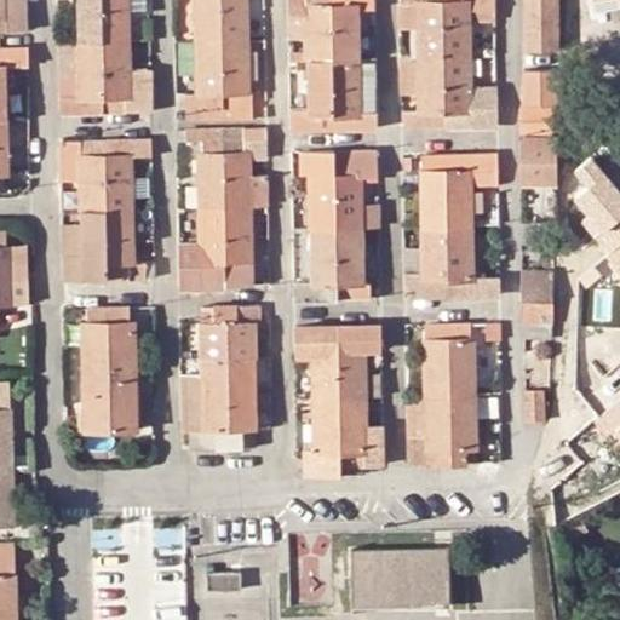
[(0,0),(0,32),(26,32),(24,0),(0,0)]
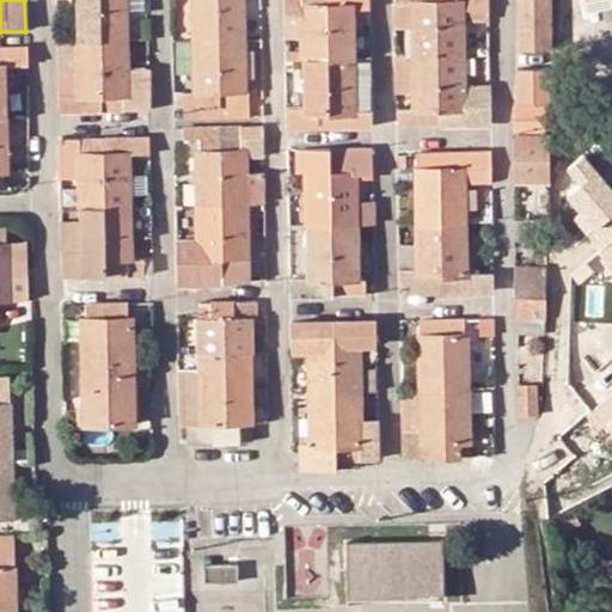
[(77,0),(78,41),(79,69),(59,69),(60,111),(150,110),(150,69),(126,69),(126,40),(124,0),(77,0)]
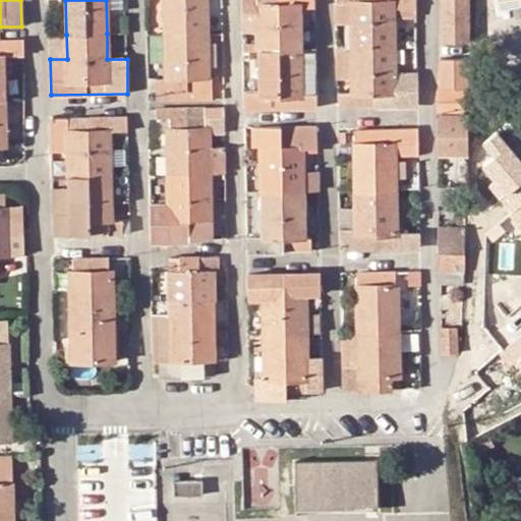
[(165,0),(167,78),(157,79),(158,100),(212,99),(212,78),(207,78),(205,0),(165,0)]
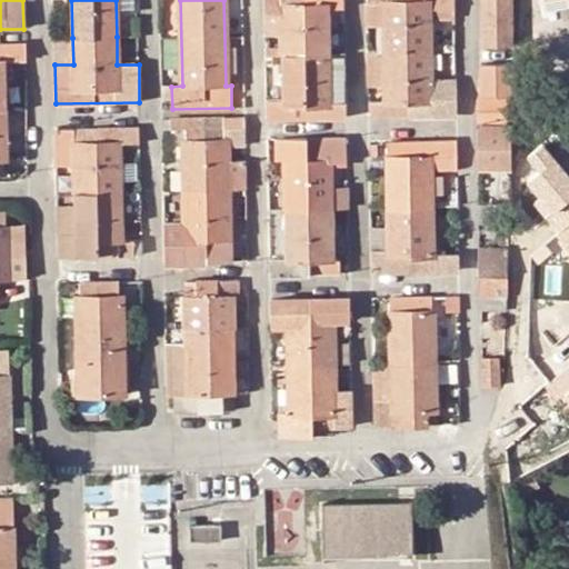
[(343,0),(265,0),(266,13),(281,13),(282,36),(283,100),(267,100),(268,120),(346,119),(346,92),(327,93),(325,8),(328,8),(328,15),(343,15),(343,0)]
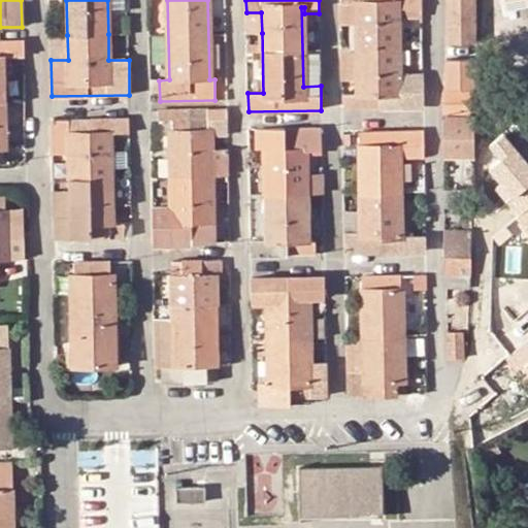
[(421,0),(340,0),(341,4),(341,25),(357,25),(357,50),(358,79),(358,94),(342,94),(343,109),(380,108),(396,108),(423,107),(423,77),(399,77),(399,48),(409,48),(409,43),(399,42),(398,19),(422,19),(421,0)]
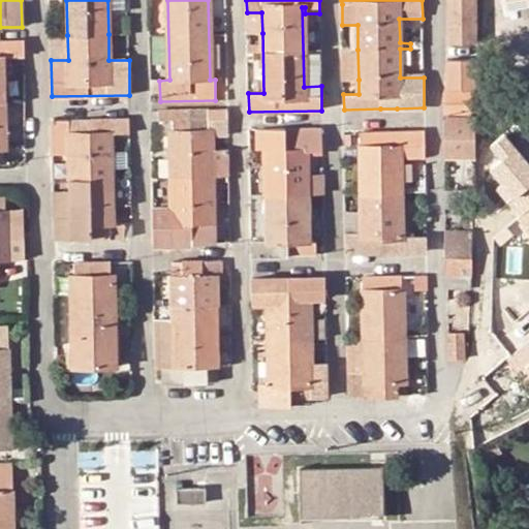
[(447,0),(448,9),(474,8),(473,0),(447,0)]
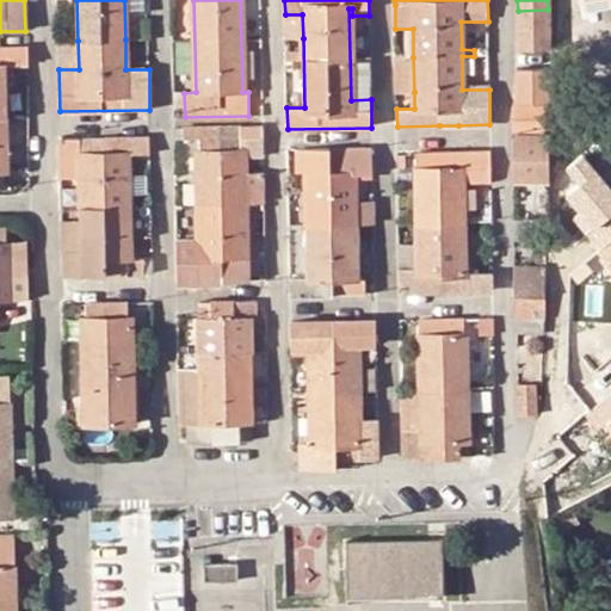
[(518,11),(518,31),(548,30),(548,10),(518,11)]
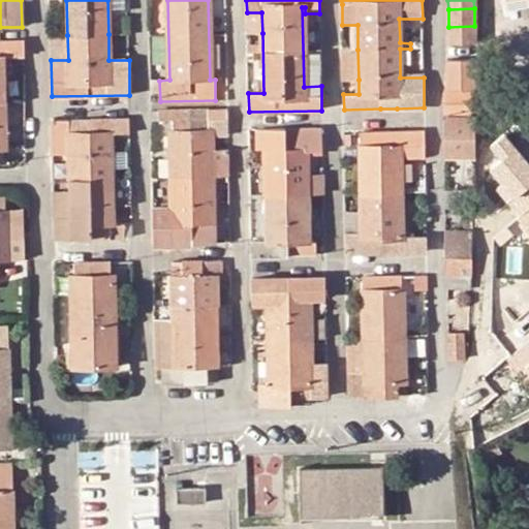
[(247,12),(247,33),(262,33),(261,12),(247,12)]
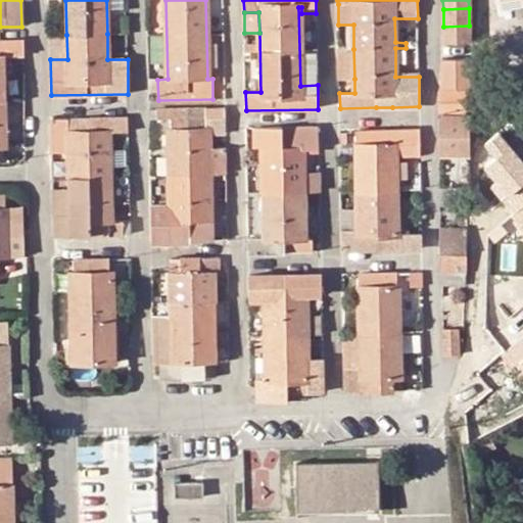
[(443,27),(444,44),(469,43),(469,26),(443,27)]
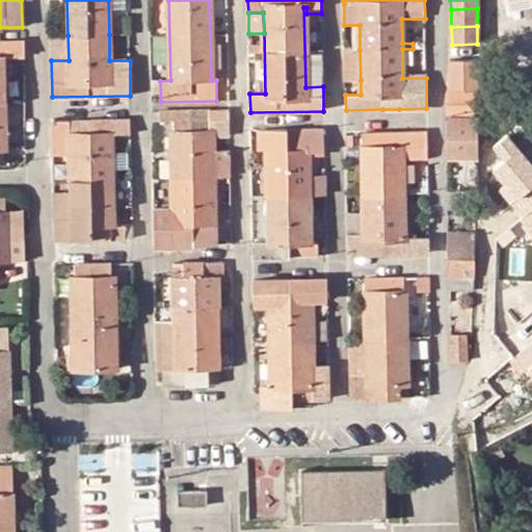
[(68,35),(51,35),(51,60),(69,60),(68,35)]
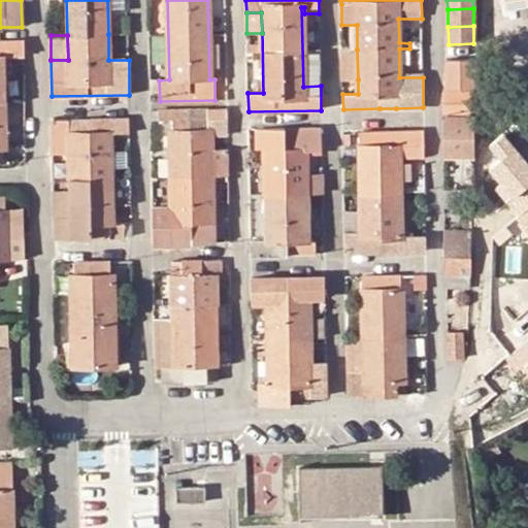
[(23,53),(22,41),(0,41),(0,160),(2,160),(2,147),(4,147),(3,56),(23,56),(23,53)]
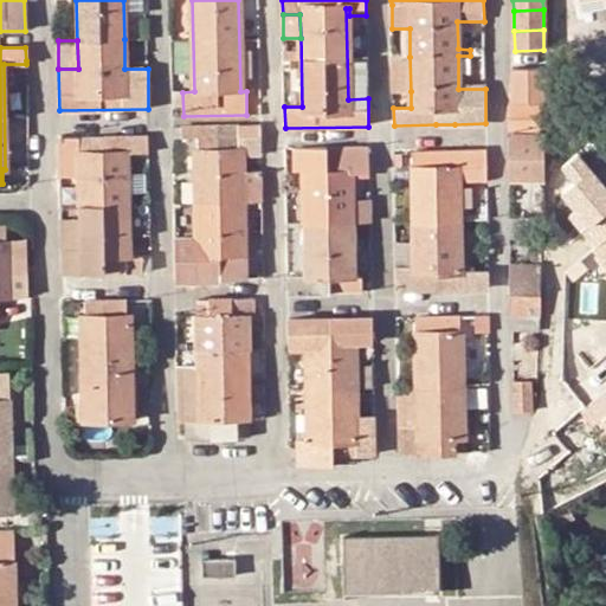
[(543,52),(514,53),(514,84),(542,84),(543,69),(543,52)]
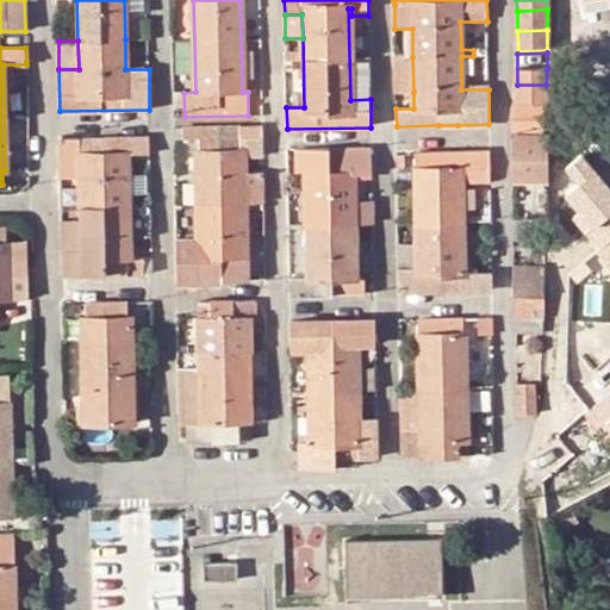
[(414,92),(412,57),(396,57),(396,92),(414,92)]
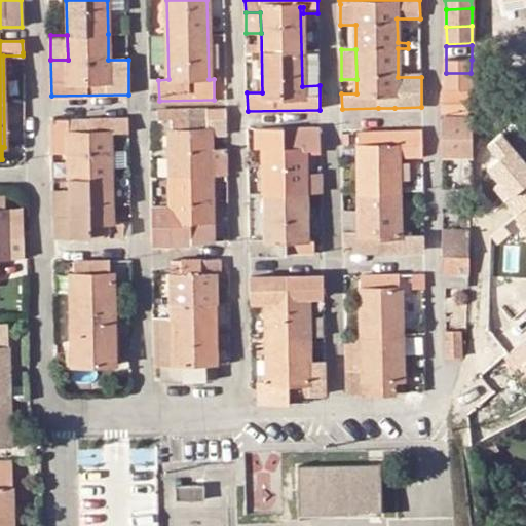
[(471,73),(446,73),(446,86),(472,86),(471,73)]
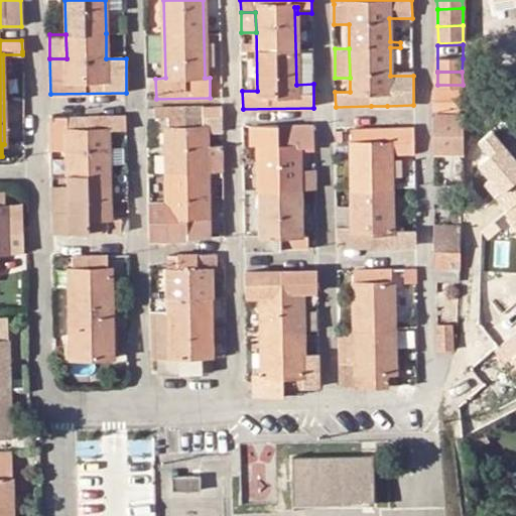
[(460,90),(433,89),(434,109),(460,109),(460,90)]
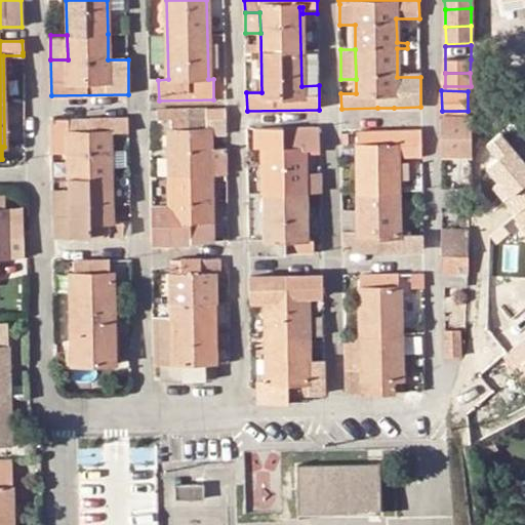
[(189,110),(151,111),(151,120),(172,119),(172,131),(170,131),(170,175),(170,207),(152,207),(153,243),(182,243),(191,242),(208,242),(212,242),(210,175),(227,174),(226,150),(210,150),(210,134),(226,133),(226,109),(189,110)]
